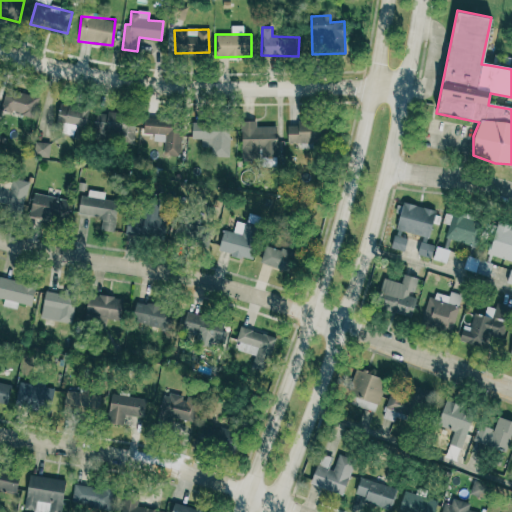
[(38,95),(4,90),(1,111),(35,116),(38,95)]
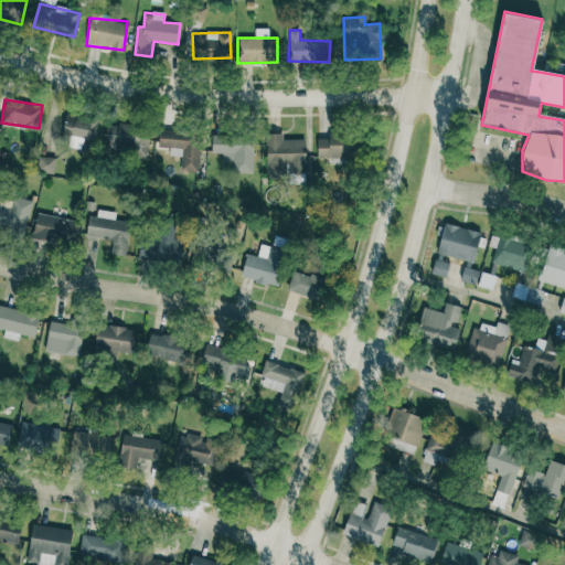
[(98,119),(65,115),(63,138),(95,141),(98,119)]
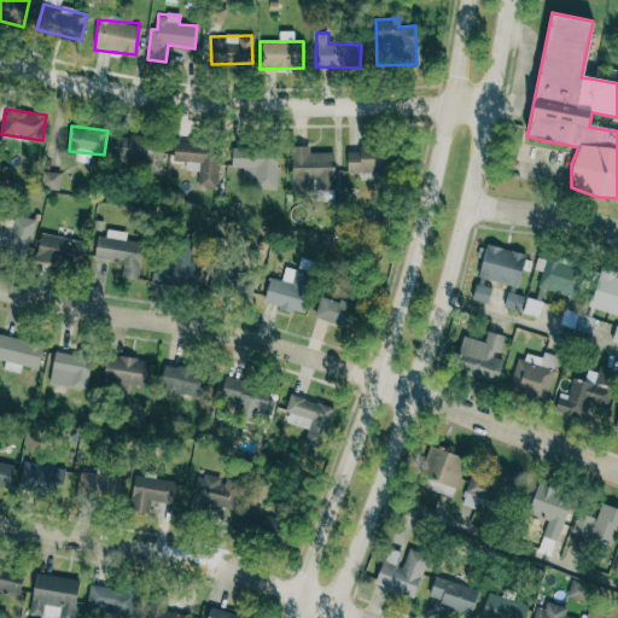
[(163,139),(117,138),(116,168),(162,169),(163,139)]
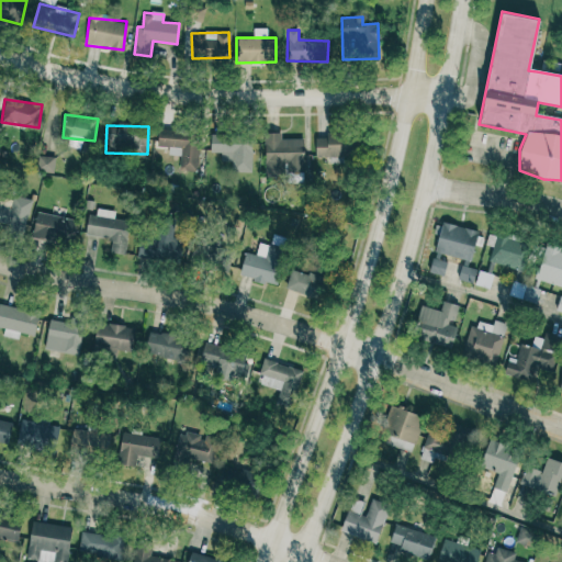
[(157,146),(169,147),(168,155),(180,156),(179,169),(198,170),(200,132),(158,130),(157,146)]
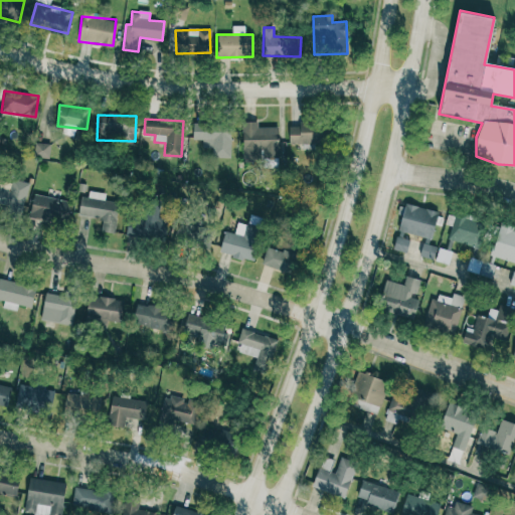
[(278,159),(278,127),(258,127),(258,122),(242,122),(243,160),(278,159)]
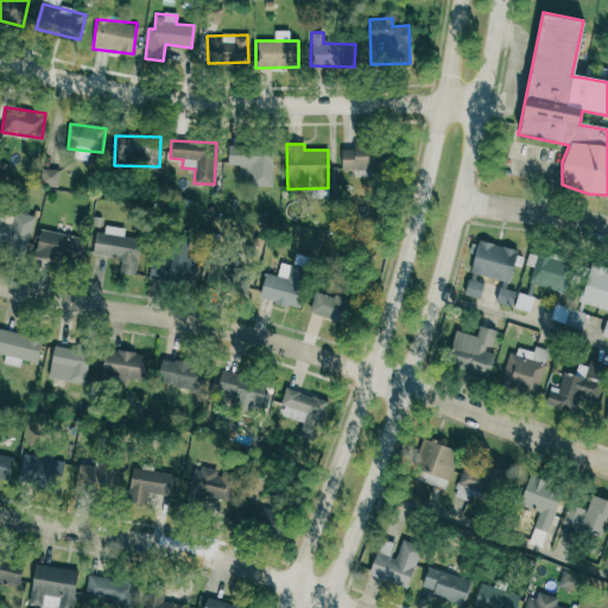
[(272,187),(273,147),(228,146),(228,165),(239,165),(239,175),(251,175),(251,187),(272,187)]
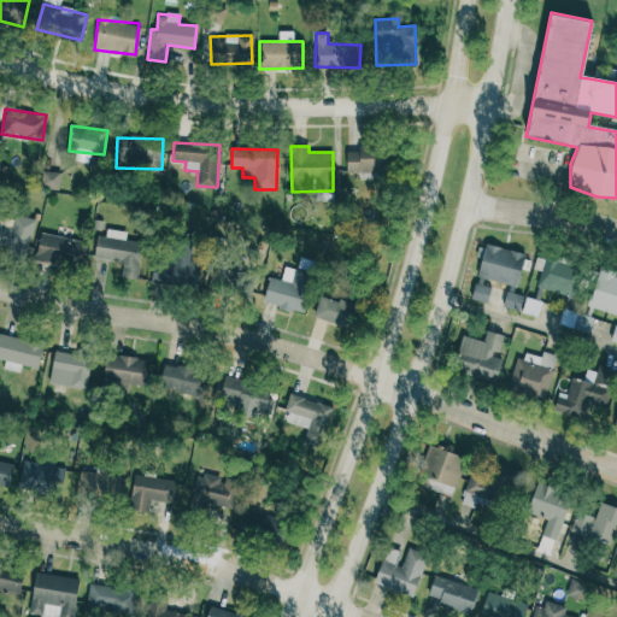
[(346,172),(393,172),(393,150),(346,151),(346,172)]
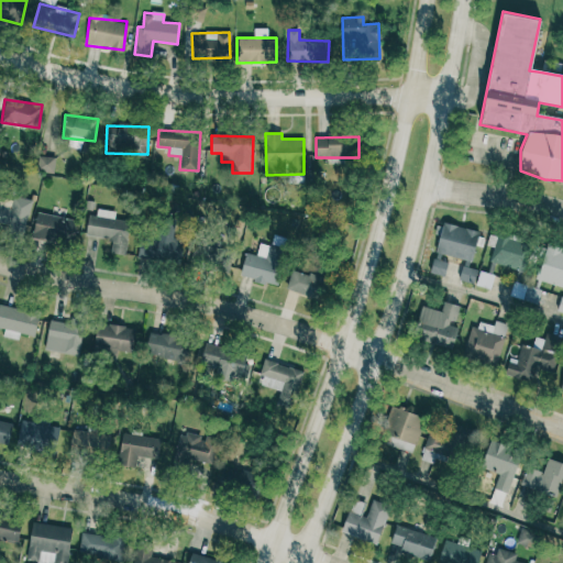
[(54,173),(55,157),(39,156),(36,172),(54,173)]
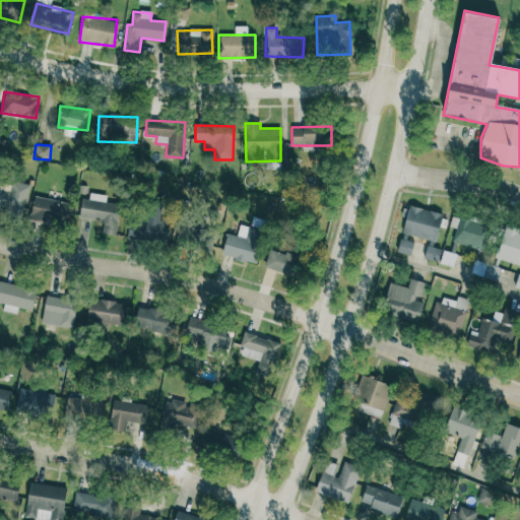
[(0,207),(23,212),(28,187),(0,181),(0,207)]
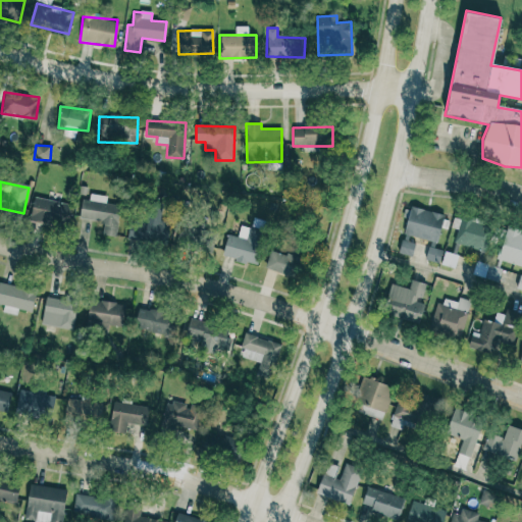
[(80,218),(104,221),(102,235),(115,237),(120,205),(106,203),(107,196),(90,194),(89,200),(83,199),(80,218)]
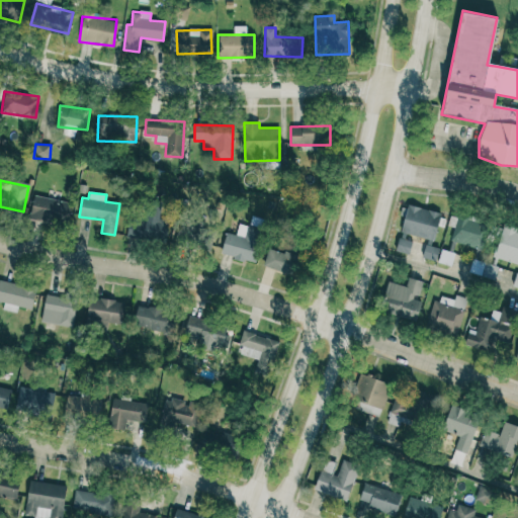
[(70,201),(32,197),(30,220),(68,225),(70,201)]
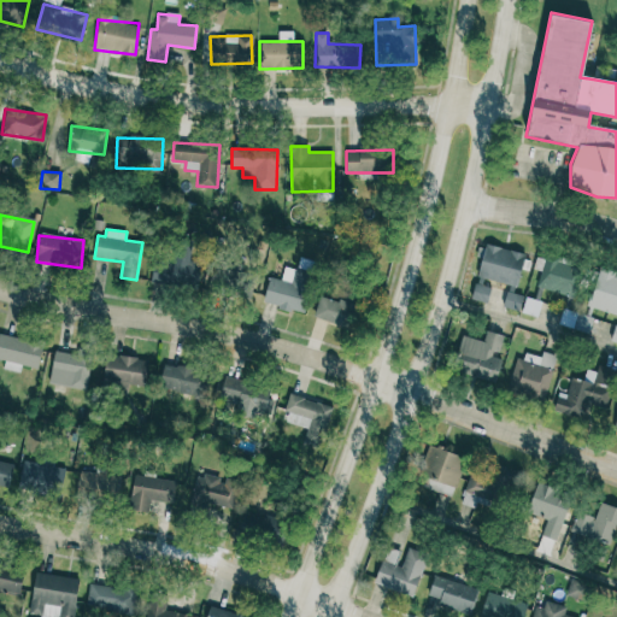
[(199,286),(200,263),(191,262),(192,240),(174,240),(174,262),(153,262),(152,283),(199,286)]
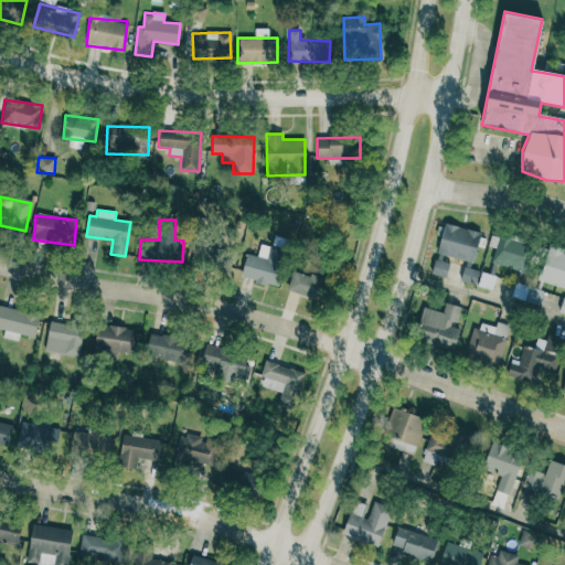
[(475,262),(480,232),(440,225),(436,255),(475,262)]
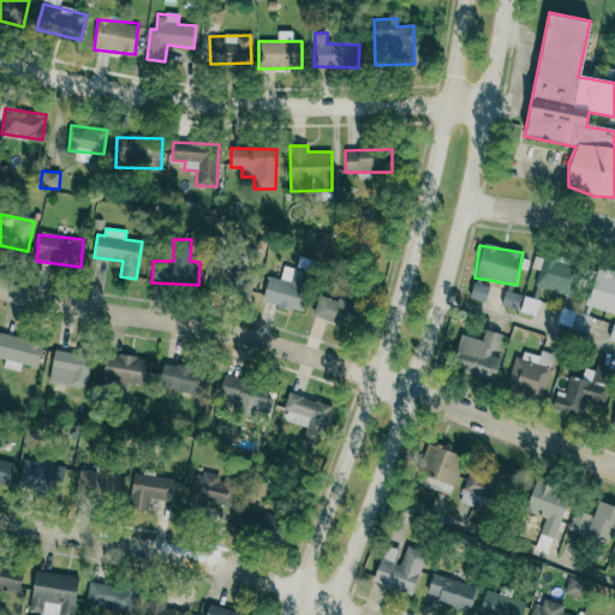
[(568,296),(577,266),(543,257),(536,287),(568,296)]
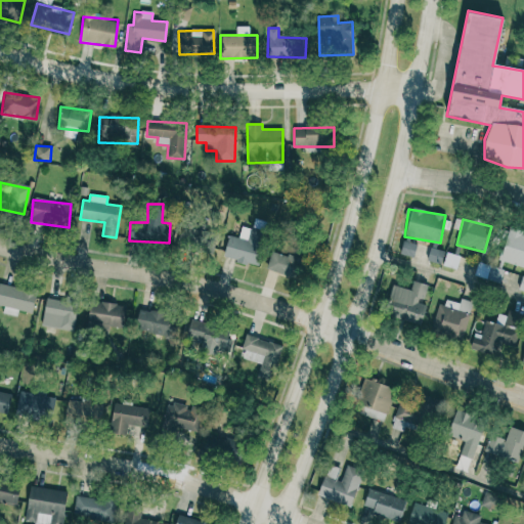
[(223,258),(257,266),(265,231),(242,225),(238,237),(228,235),(223,258)]
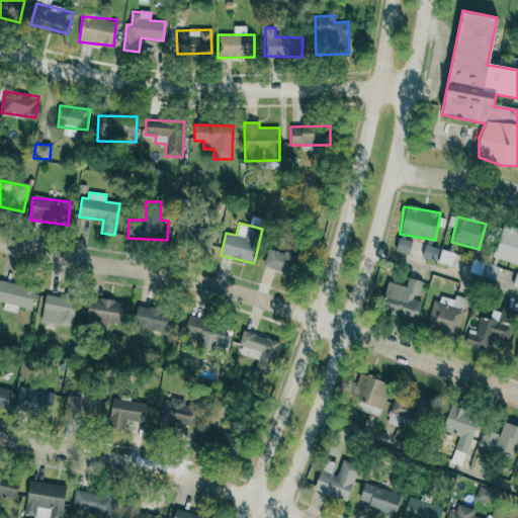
[(178,243),(202,244),(203,226),(179,224),(178,243)]
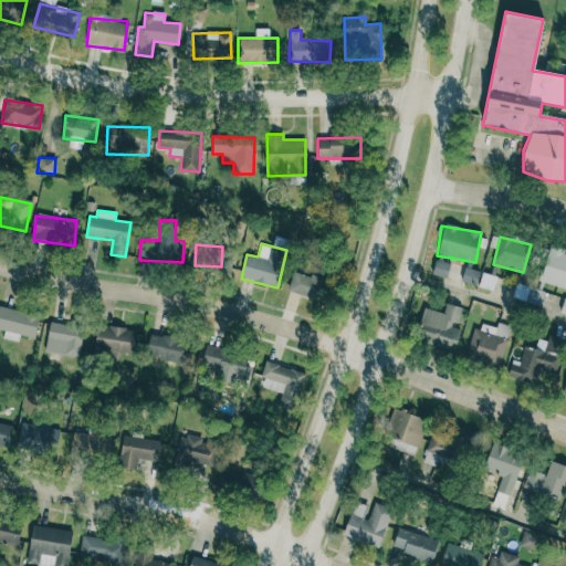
[(538,281),(565,289),(565,251),(548,247),(538,281)]
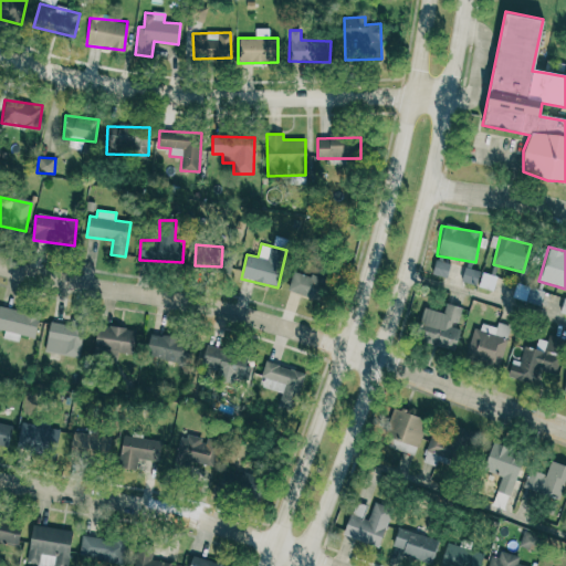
[(448,278),(450,263),(435,261),(432,275),(448,278)]
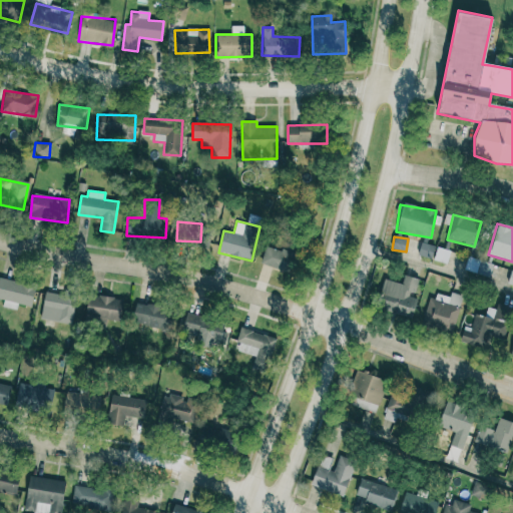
[(298,250),(284,245),(282,250),(267,245),(261,264),(290,274),(298,250)]
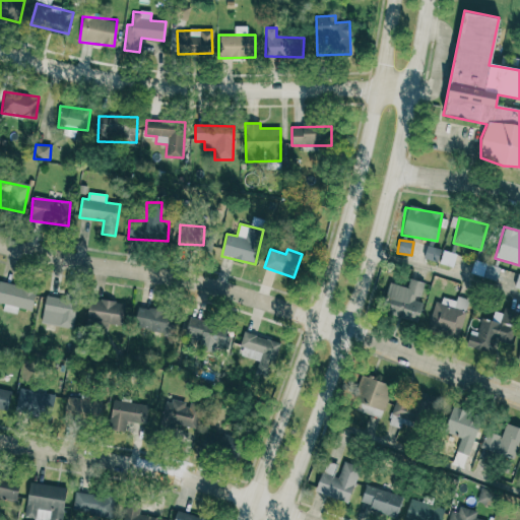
[(501,267),(473,261),(471,275),(498,280),(501,267)]
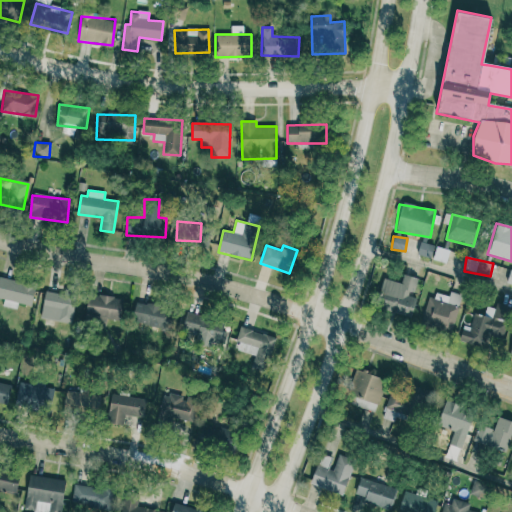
[(384,279),(377,309),(412,317),(417,296),(414,295),(418,278),(403,275),(401,283),(384,279)]
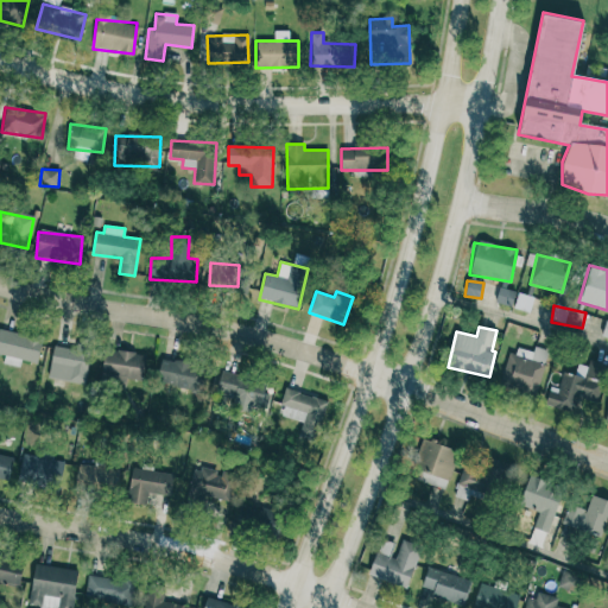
[(0,354),(5,355),(4,365),(20,367),(21,360),(38,363),(42,337),(0,330),(0,354)]
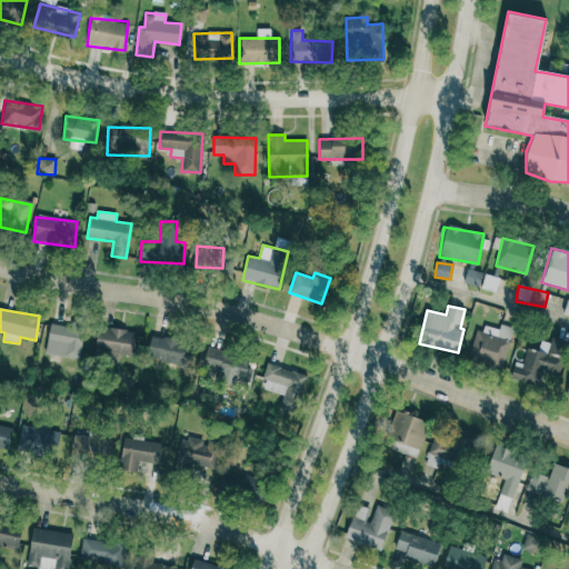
[(80,360),(85,330),(50,323),(45,353),(80,360)]
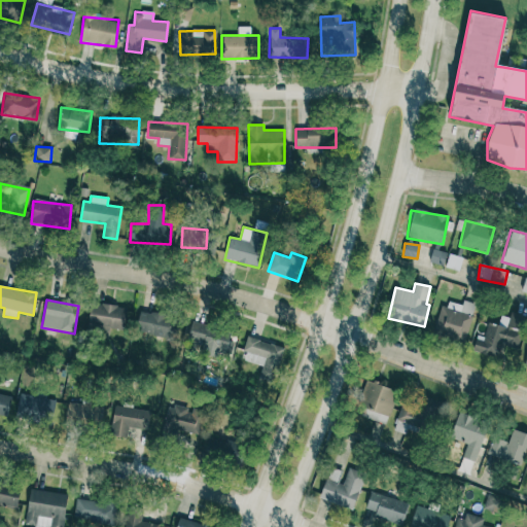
[(442,303),(431,335),(463,345),(476,304),(463,300),(461,308),(442,303)]
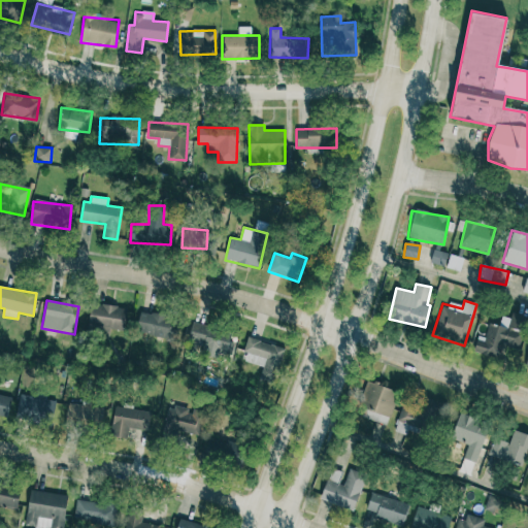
[(87,330),(107,333),(108,329),(130,332),(133,310),(92,303),(87,330)]
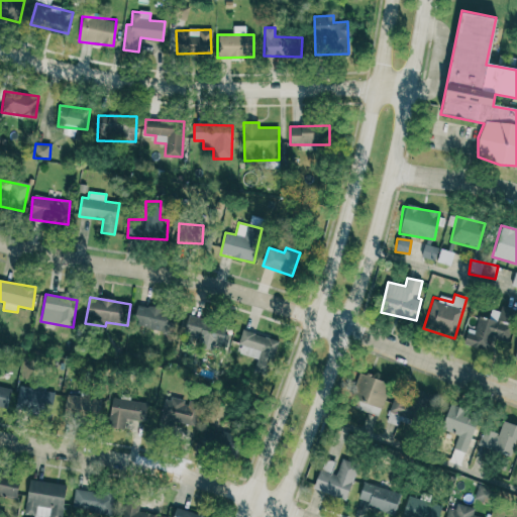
[(174,311),(136,305),(133,326),(170,332),(174,311)]
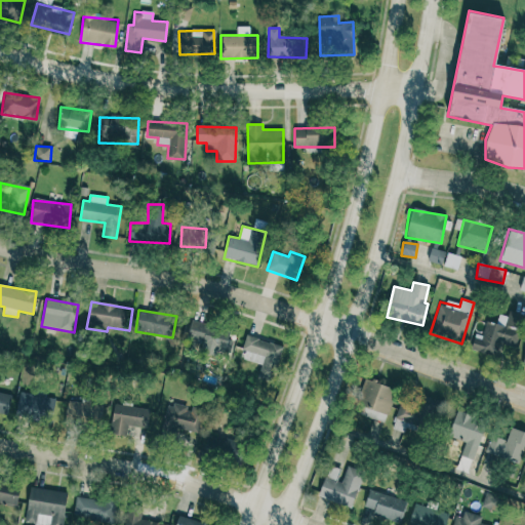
[(471,351),(496,357),(499,342),(516,347),(521,327),(512,324),(513,318),(498,314),(496,324),(486,321),(483,335),(475,333),(471,351)]
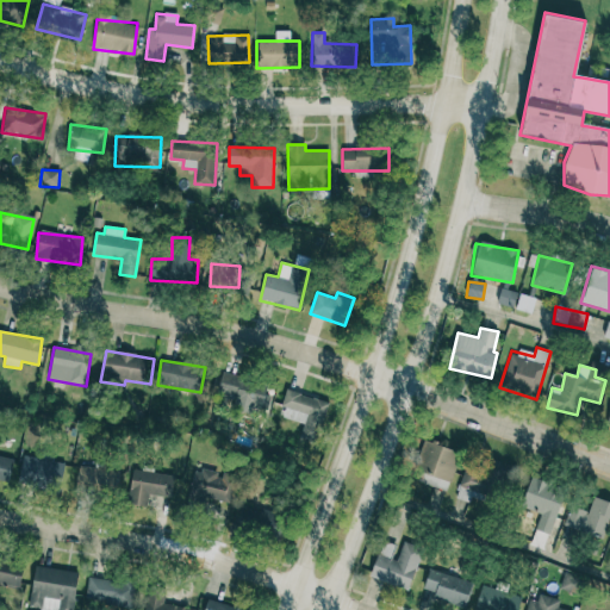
[(237,398),(234,409),(263,417),(272,387),(222,373),(217,392),(237,398)]
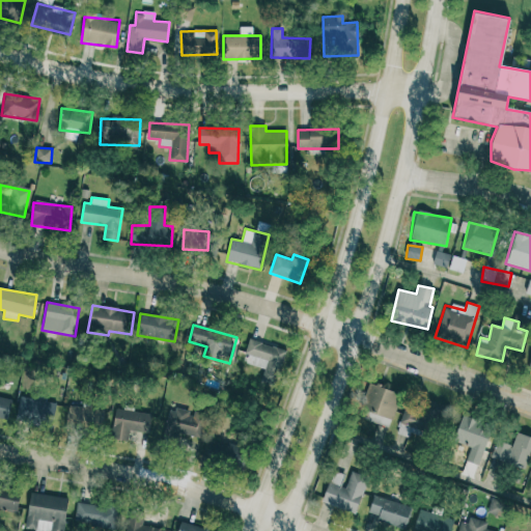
[(264,368),(260,382),(276,386),(286,351),(249,339),(243,362),(264,368)]
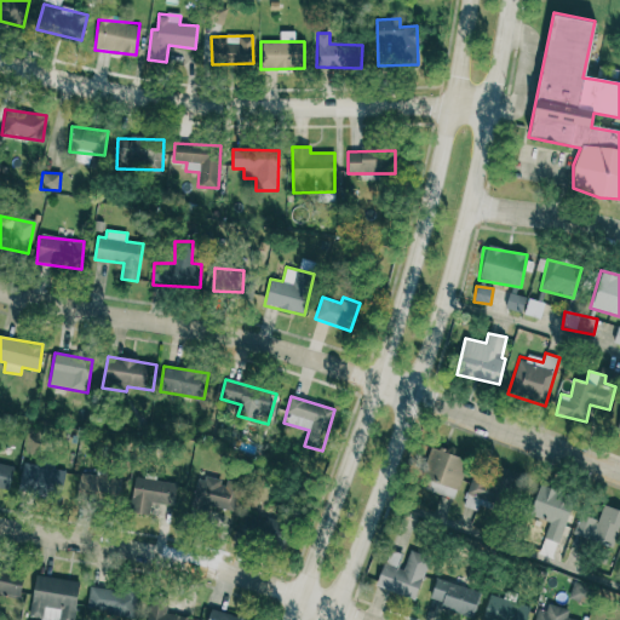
[(468,459),(431,448),(419,488),(454,499),(468,459)]
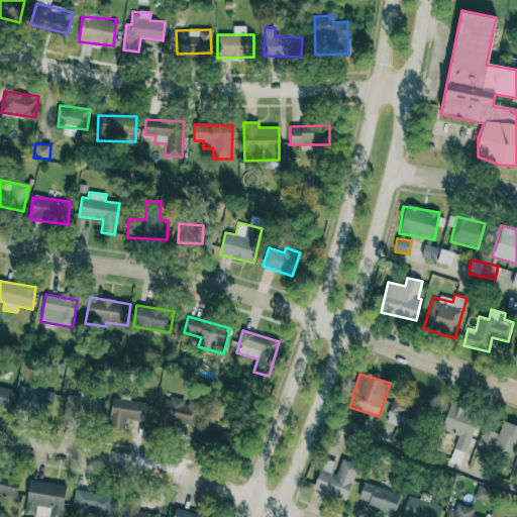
[(0,407),(7,410),(12,389),(0,386),(0,407)]
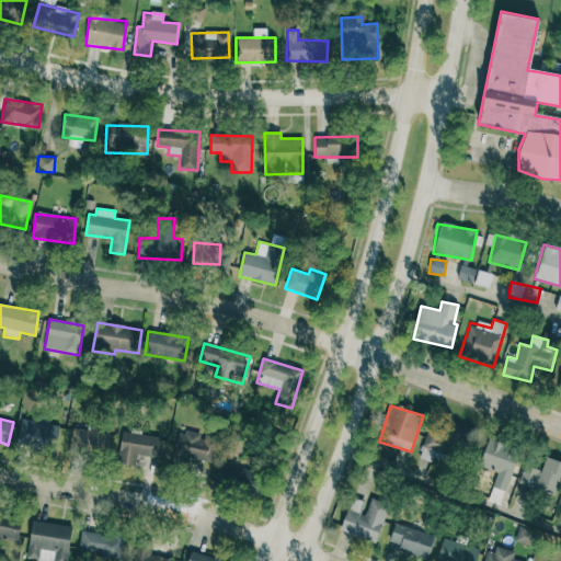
[(59,425),(21,419),(15,445),(54,451),(59,425)]
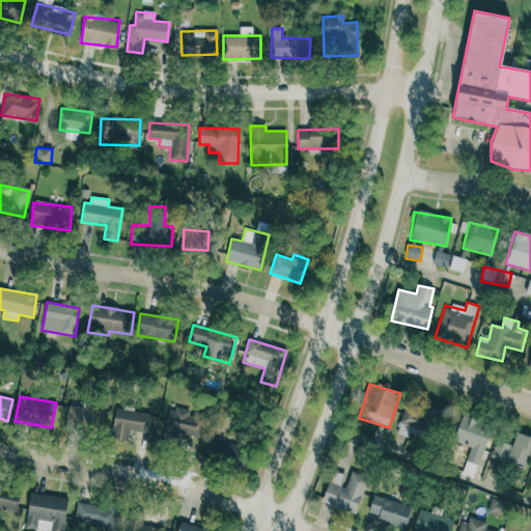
[(102,432),(105,410),(68,404),(65,427),(102,432)]
